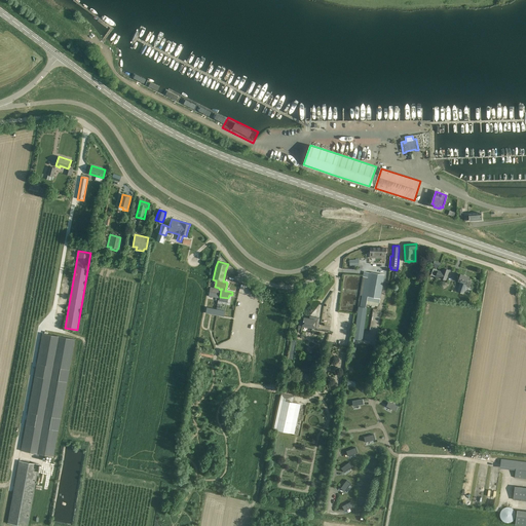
[(442,271),(440,277),(446,279),(449,270),(444,268),(442,272),(442,271)]
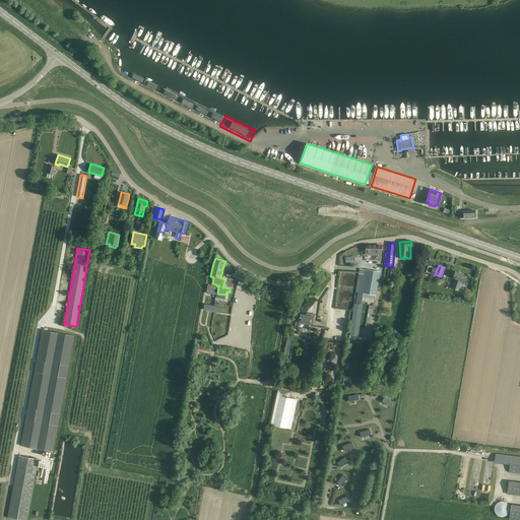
[(429,266),(427,271),(435,274),(437,268),(429,266)]
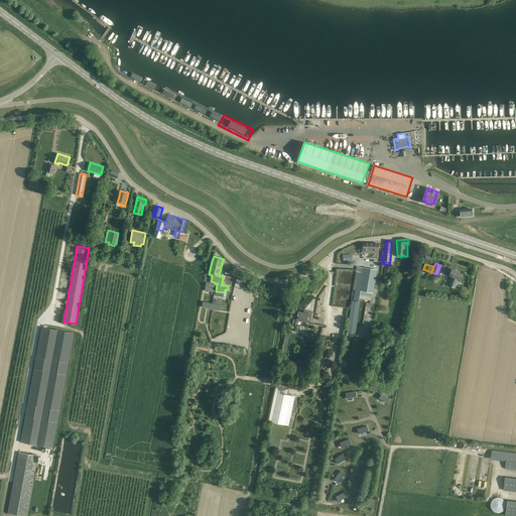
[(355,289),(353,300),(358,301),(359,298),(371,300),(371,296),(372,297),(377,270),(364,267),(364,268),(359,267),(355,289)]
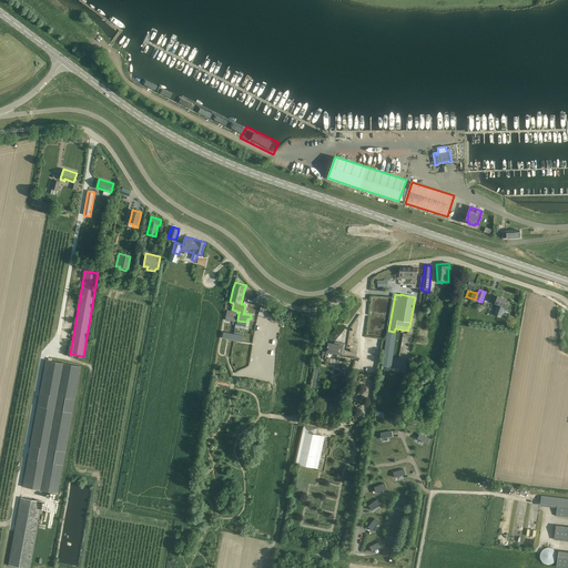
[(497,304),(494,315),(500,317),(504,308),(507,310),(509,304),(510,304),(506,303),(507,300),(497,296),(496,300),(495,298),(494,300),(495,300),(494,302),(495,302),(495,303),(497,304)]
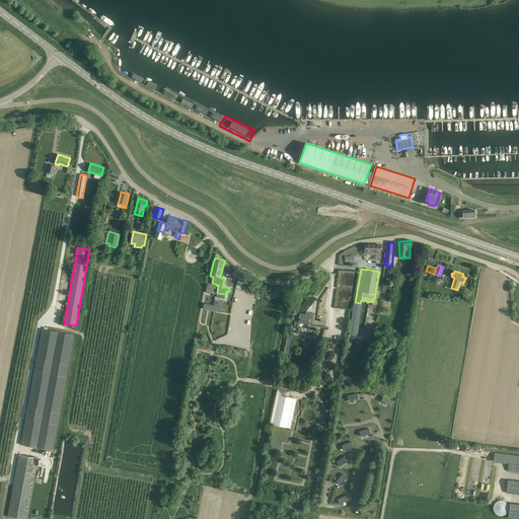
[(217,286),(216,285),(208,284),(206,292),(216,294),(217,286)]
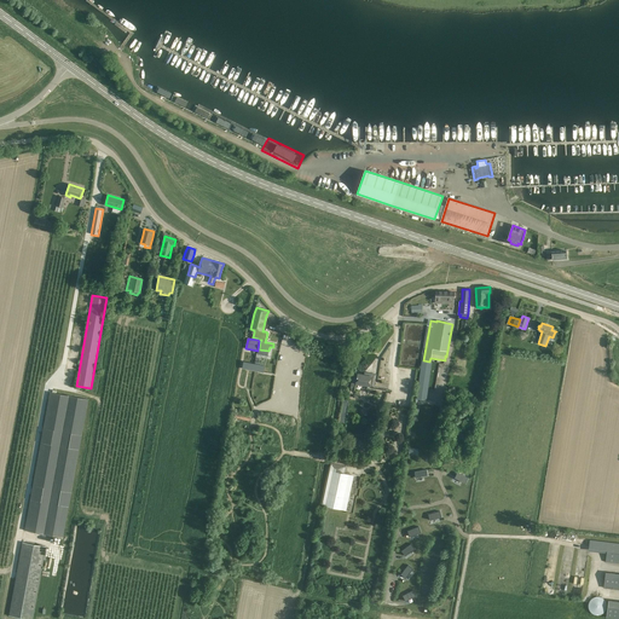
[(243,362),(242,369),(264,372),(265,366),(243,362)]
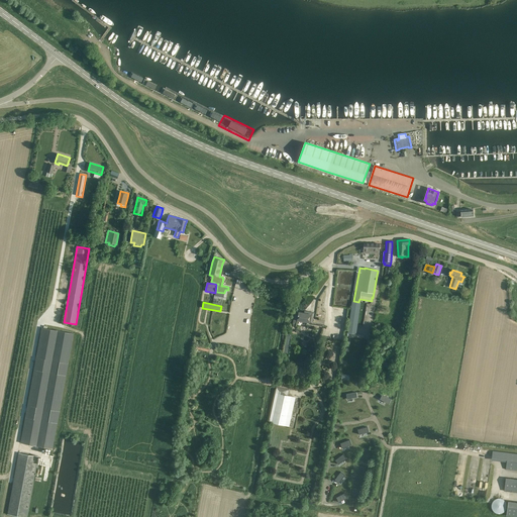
[(314,312),(307,311),(307,313),(299,312),(297,320),(312,323),(314,312)]
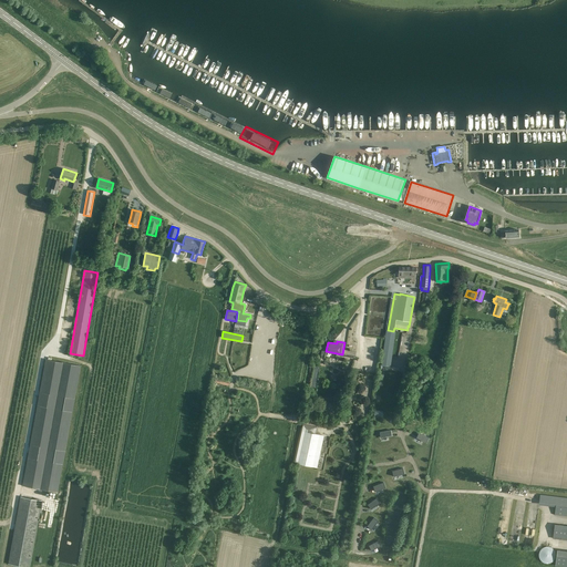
[(81,366),(45,359),(22,486),(58,492),(81,366)]
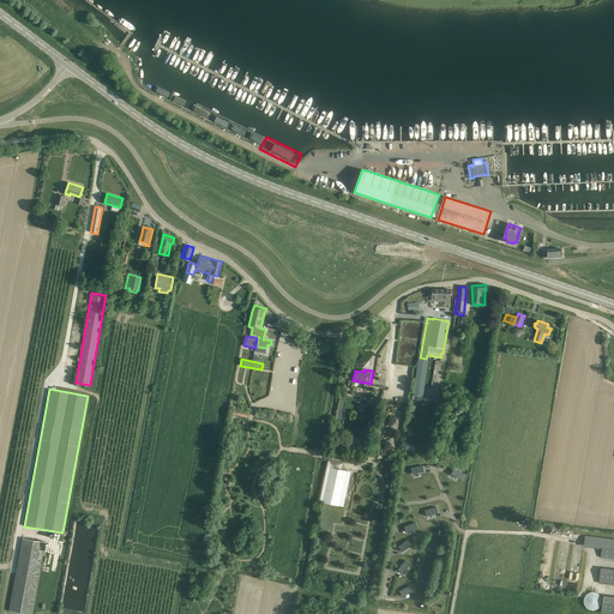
[(327,464),(319,501),(343,507),(351,473),(351,471),(335,468),(335,465),(339,464),(341,463),(329,459),(327,464)]
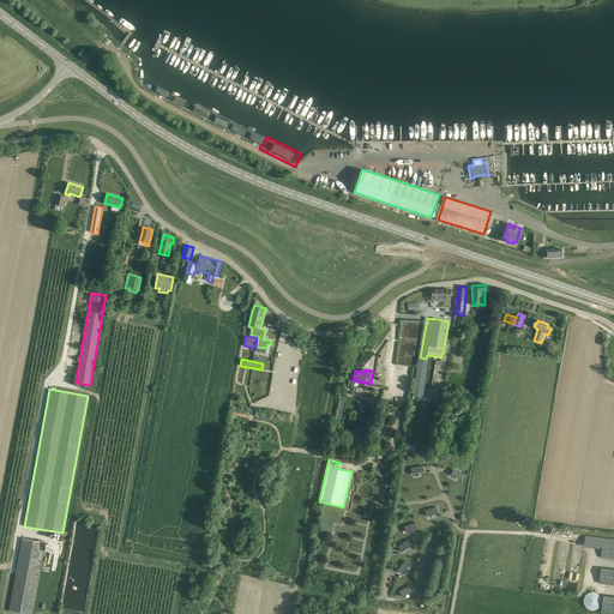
[(453,469),(451,474),(462,480),(464,474),(453,469)]
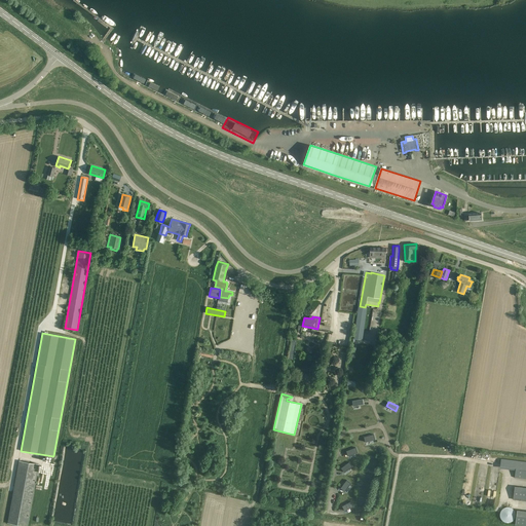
[(355,447),(346,451),(348,456),(358,452),(355,447)]
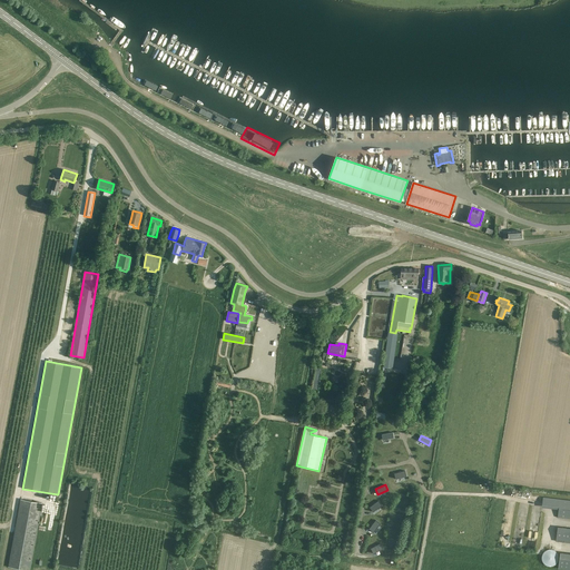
[(569,500),(543,497),(542,508),(558,510),(557,518),(569,519),(569,500)]
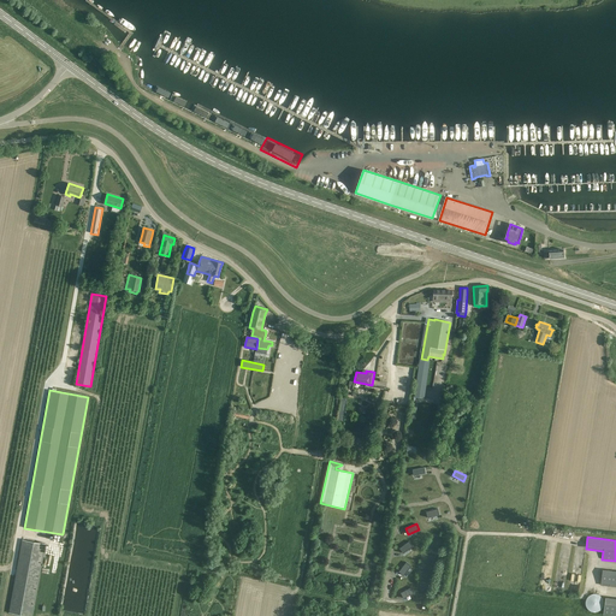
[(33,615),(46,544),(23,539),(10,612),(29,615),(33,615)]
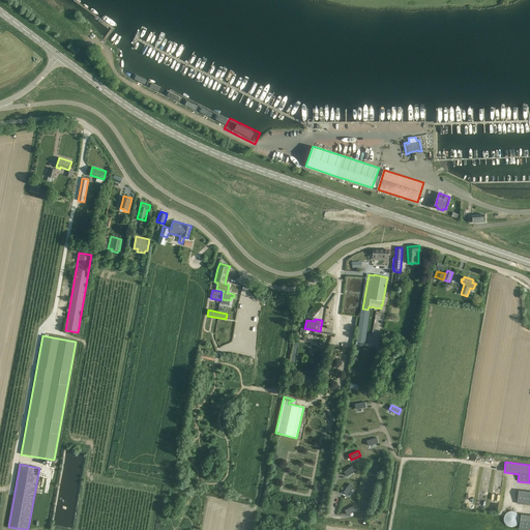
[(352,466),(344,472),(347,476),(355,470),(352,466)]
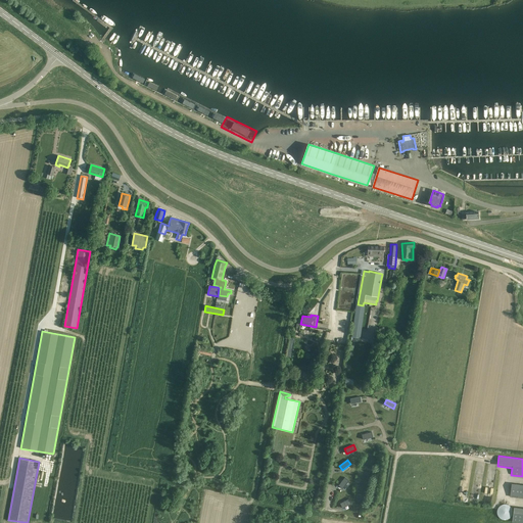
[(522,484),(512,483),(510,495),(522,497),(522,484)]
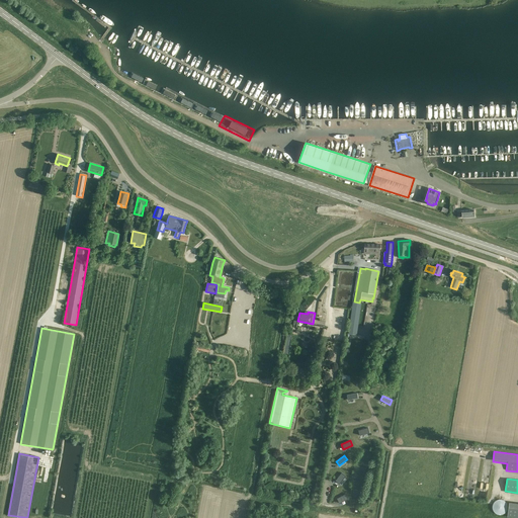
[(501,500),(500,500),(499,500),(498,500),(497,500),(496,501),(495,501),(495,502),(494,502),(494,503),(493,504),(493,505),(493,506),(493,507),(493,508),(493,509),(493,510),(494,511),(494,512),(495,513),(496,514),(497,514),(498,514),(498,515),(499,515),(500,515),(501,515),(502,515),(503,514),(504,514),(505,513),(506,513),(506,512),(507,511),(507,510),(507,509),(508,509),(508,508),(508,507),(508,506),(507,505),(507,504),(507,503),(506,503),(506,502),(505,501),(504,501),(503,500),(502,500),(501,500)]
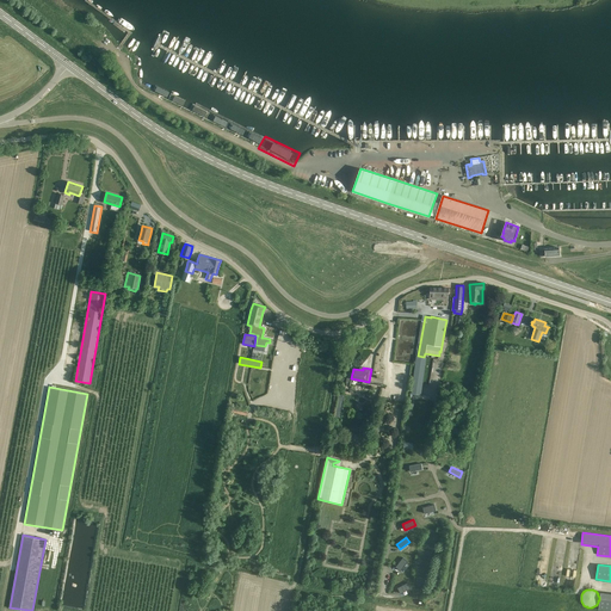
[(610,593),(602,592),(599,610),(610,610),(610,593)]
